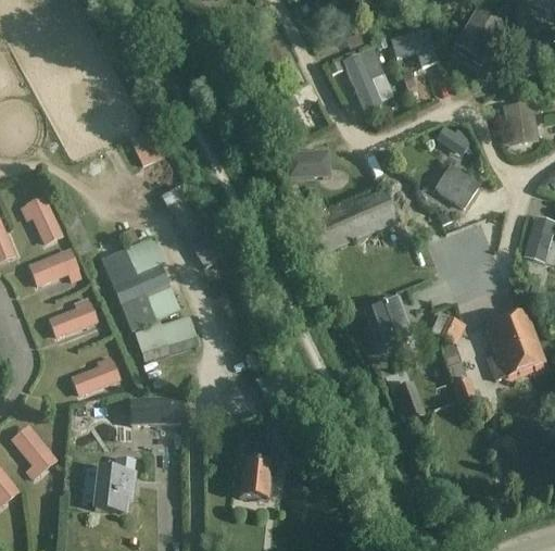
[(317,0),(333,35),(350,27),(337,0),(317,0)]
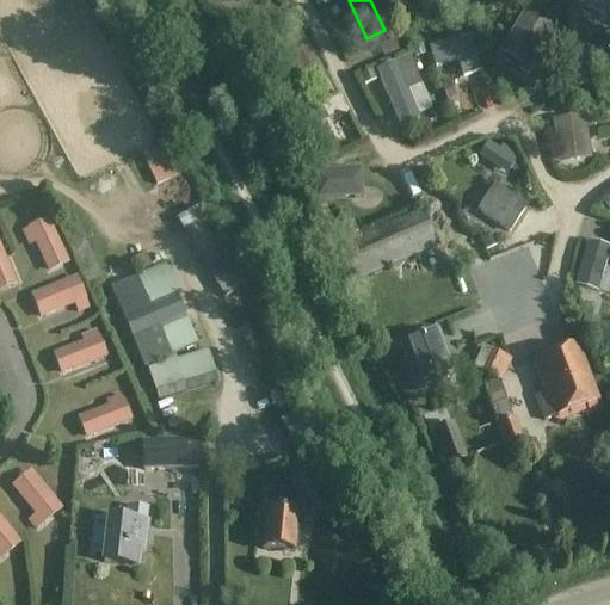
[(584,0),(609,10),(609,0),(584,0)]
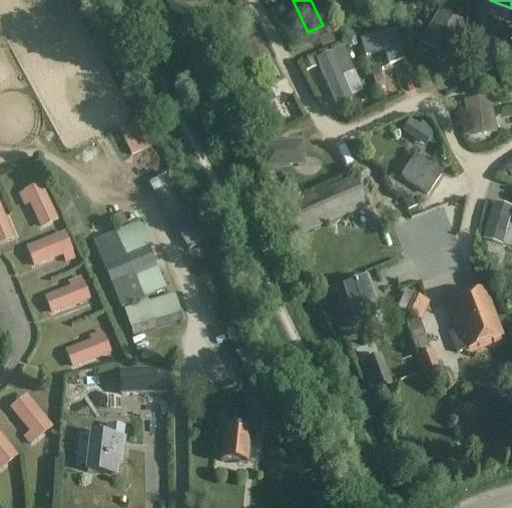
[(441,7),(426,32),(420,41),(445,56),(466,22),(441,7)]
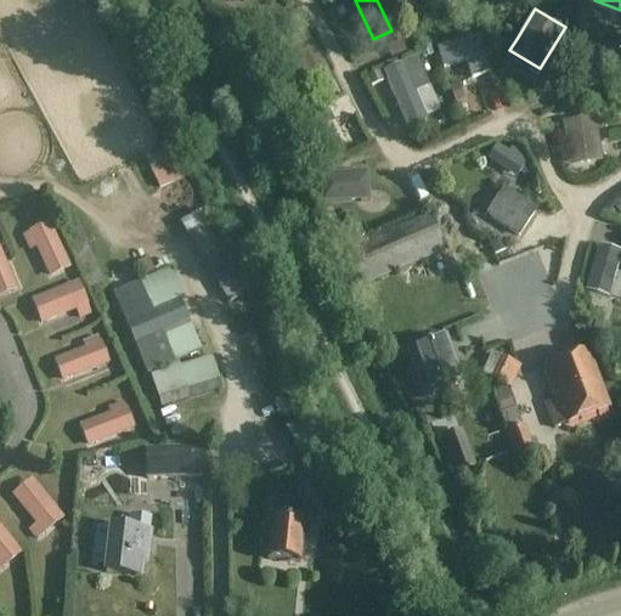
[(246,17),(238,16),(232,18),(231,26),(233,32),(241,34),(247,30),(249,23),(246,17)]
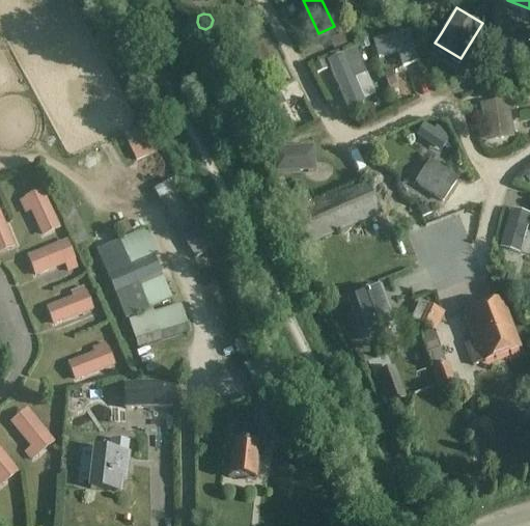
[(375,38),(380,53),(399,47),(403,62),(419,57),(410,28),(375,38)]
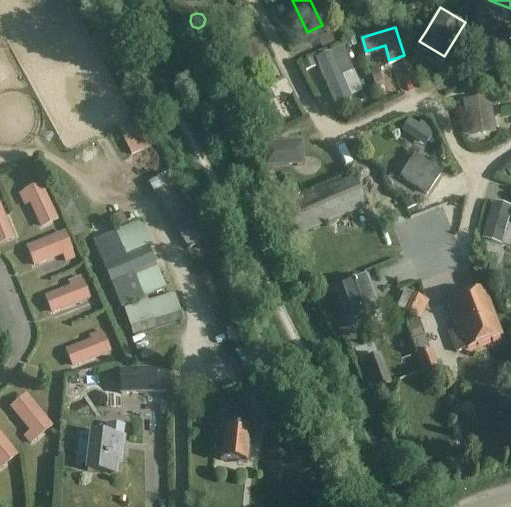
[(333,49),(317,56),(337,100),(352,94),(351,92),(342,72),(353,67),(343,45),(333,49)]
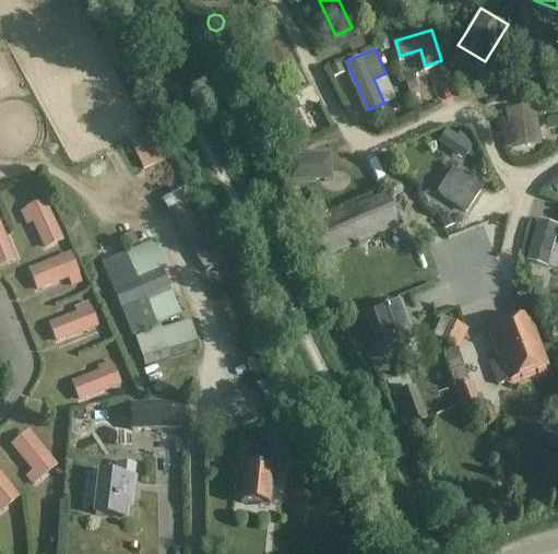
[(299,106),(293,91),(263,106),(280,139),(295,132),(285,113),(299,106)]
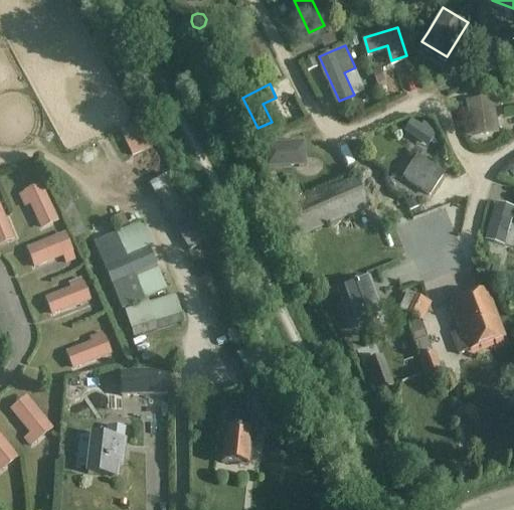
[(497,125),(492,95),(468,99),(473,129),(497,125)]
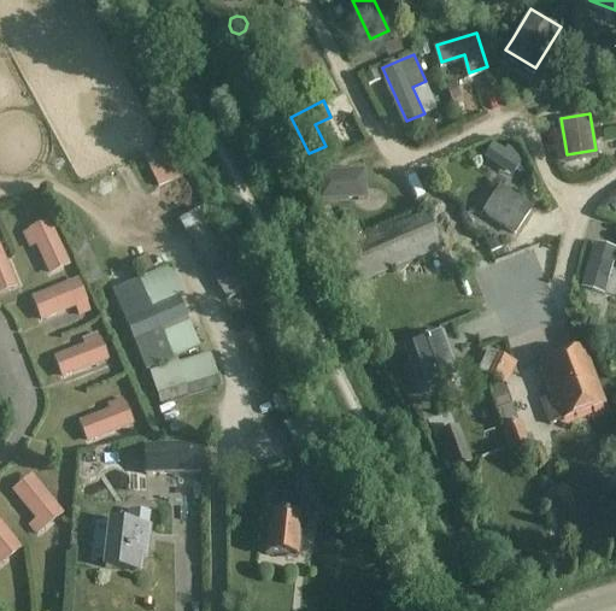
[(504,145),(493,137),(485,151),(496,158),(504,145)]
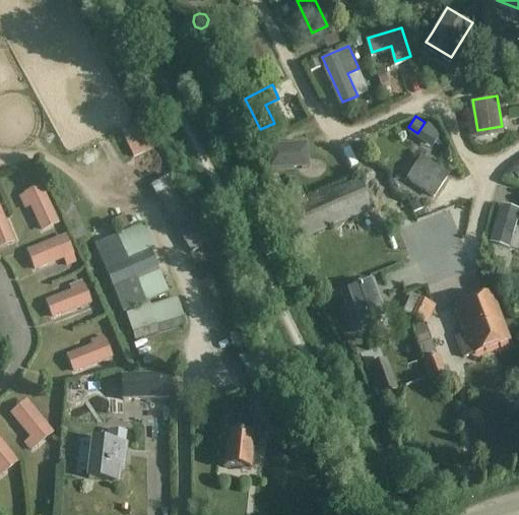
[(137,120),(122,127),(134,151),(149,144),(137,120)]
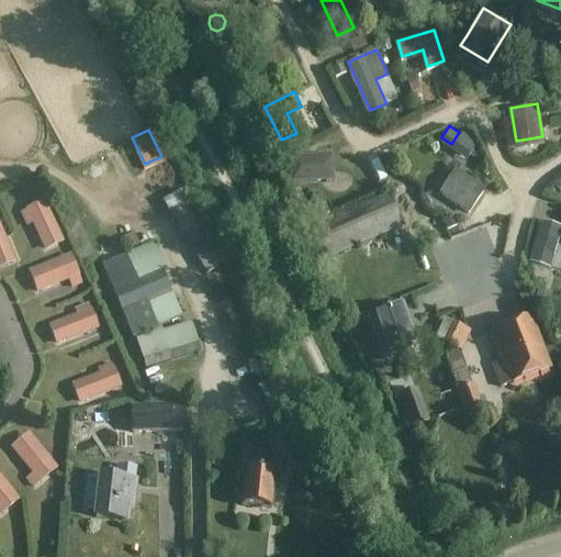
[(291,180),(335,178),(334,151),(289,153),(291,180)]
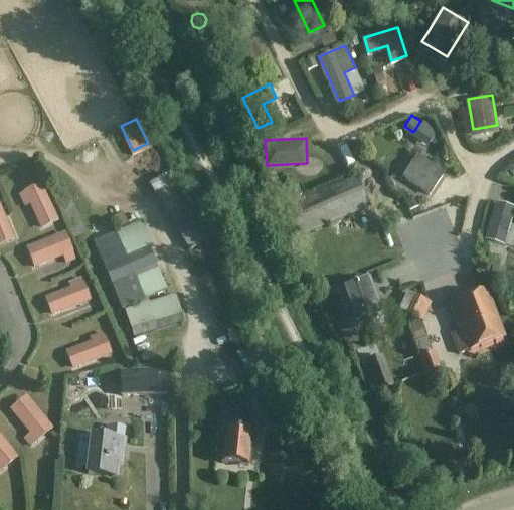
[(444,170),(418,153),(405,173),(431,190),(444,170)]
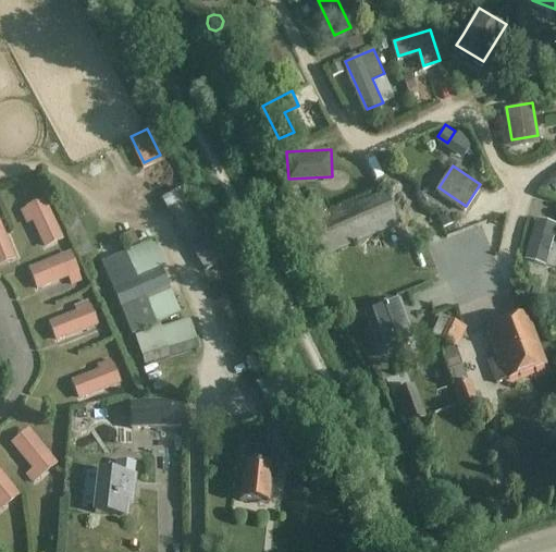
[(321,255),(400,220),(385,186),(329,210),(323,198),(300,208),(321,255)]
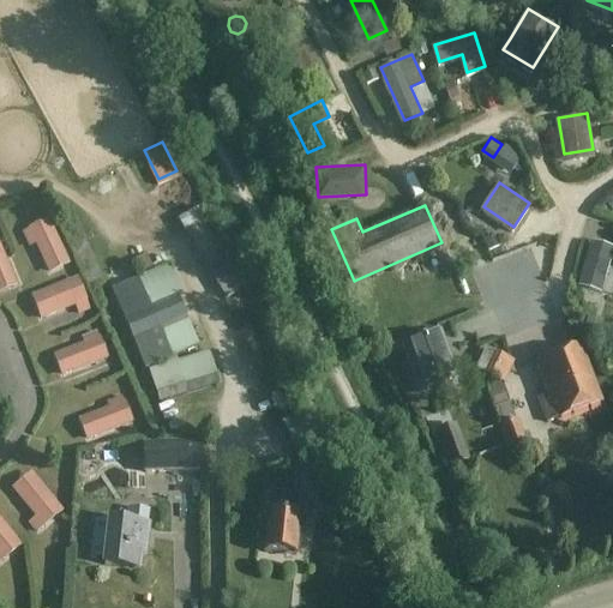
[(50,217),(26,227),(31,240),(36,238),(48,266),(67,259),(50,217)]
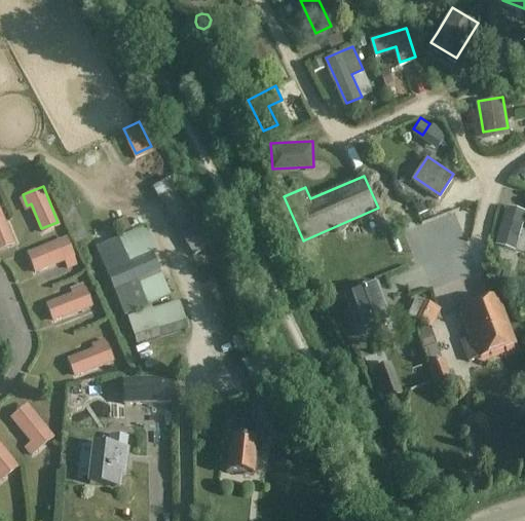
[(426,196),(414,201),(418,210),(429,206),(426,196)]
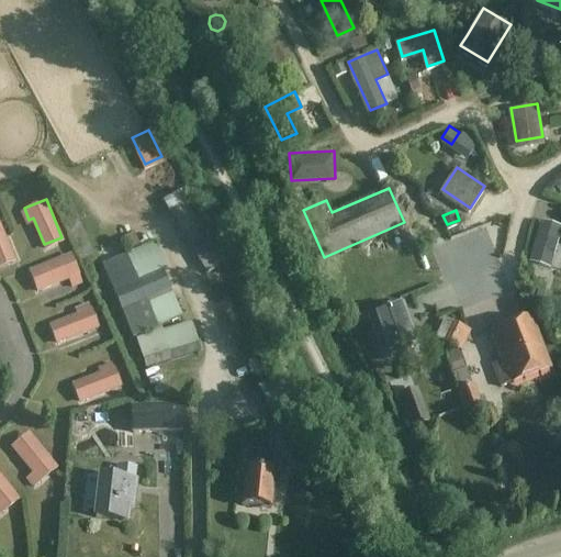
[(560,224),(541,219),(530,257),(551,264),(560,229),(560,224)]
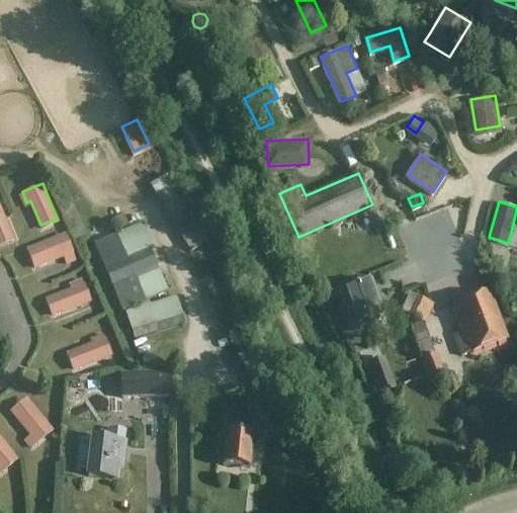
[(0,204),(0,241),(13,236),(0,204)]
